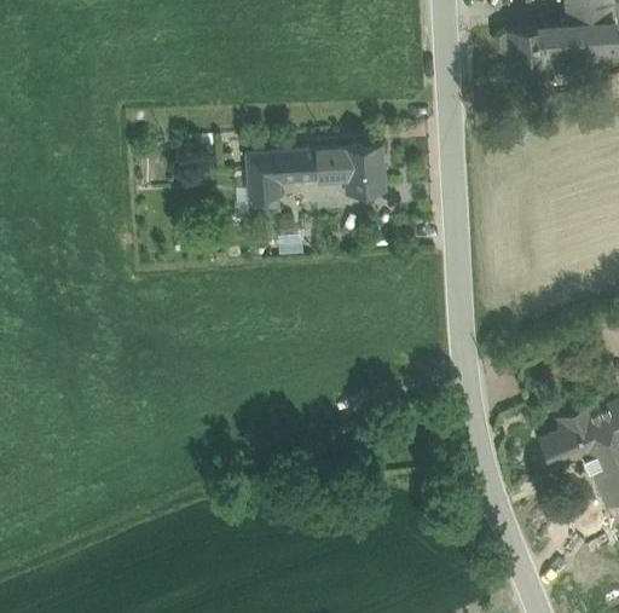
[(612,0),(563,0),(566,28),(614,24),(614,16),(612,0)]
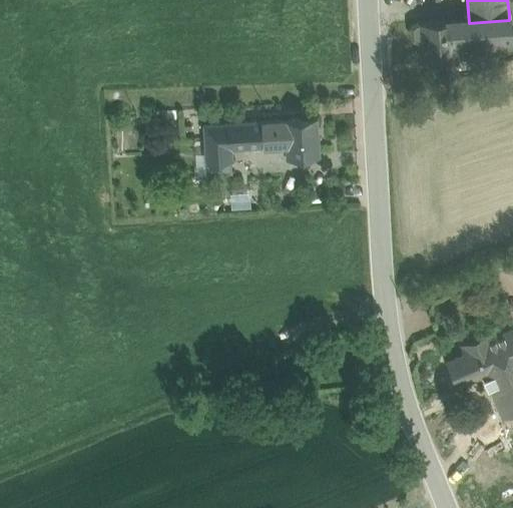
[(469,23),(417,26),(412,30),(413,41),(418,45),(421,45),(422,65),(457,62),(458,71),(471,70),(471,71),(476,70),(474,48),(493,47),(496,43),(495,42),(510,41),(509,20),(469,23)]
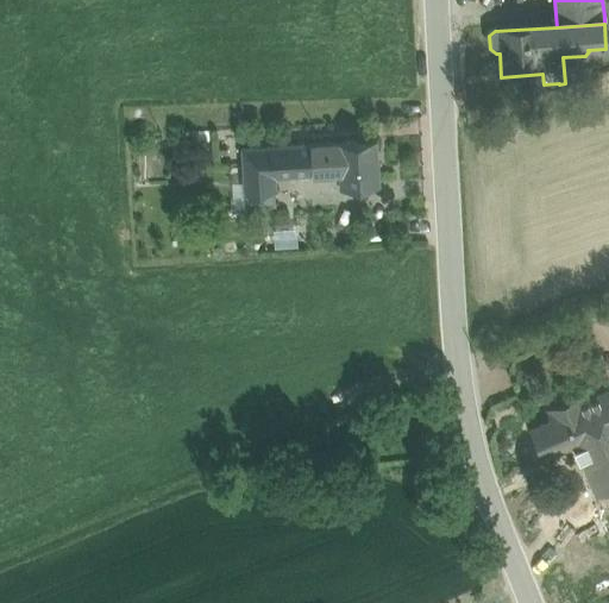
[(376,145),(336,148),(338,192),(338,194),(378,192),(376,145)]
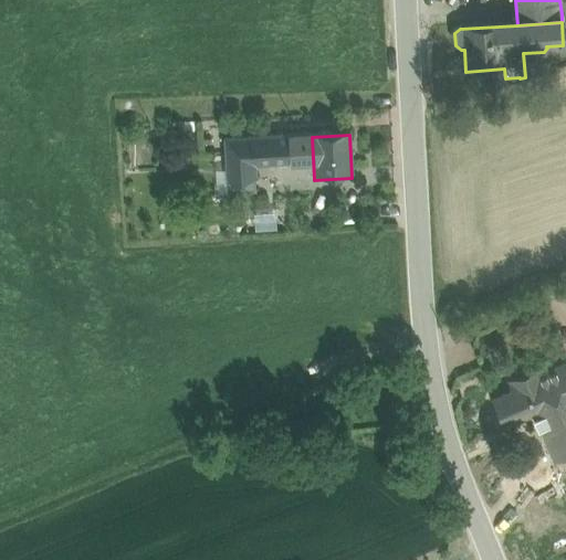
[(312,137),(252,140),(254,167),(306,165),(307,178),(314,178),(312,137)]
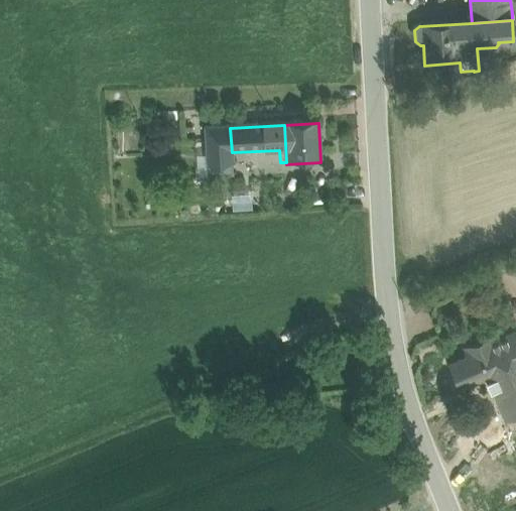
[(230,128),(204,129),(206,167),(232,165),(232,152),(230,128)]
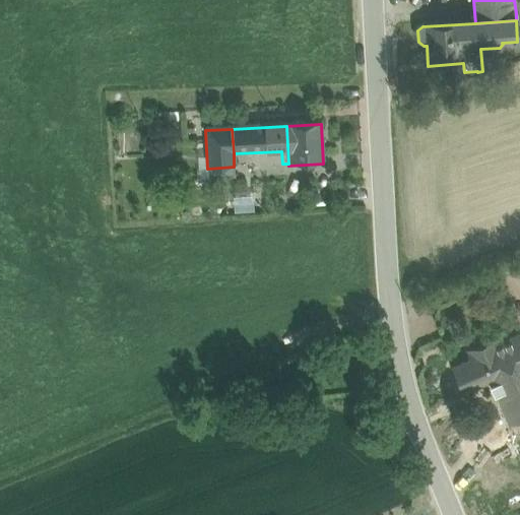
[(234,167),(207,169),(208,182),(235,181),(234,167)]
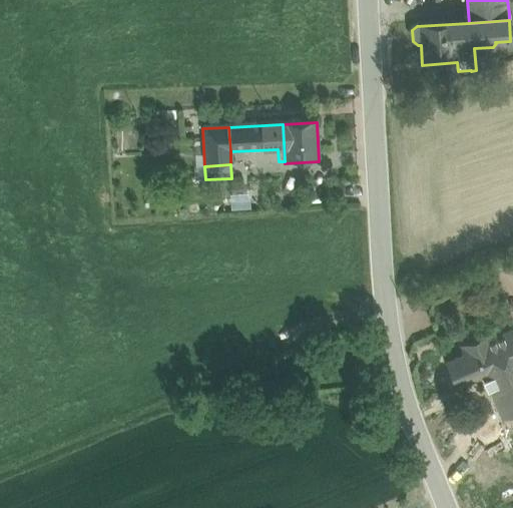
[(512,336),(488,347),(485,341),(471,347),(473,353),(448,364),(448,363),(447,364),(458,390),(459,389),(484,378),(502,420),(512,415),(512,336)]
